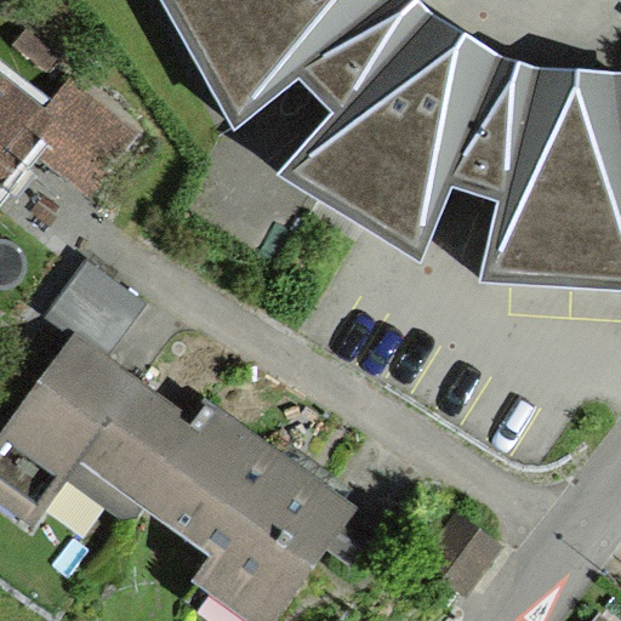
[(161,0),(237,129),(302,75),(331,110),(277,171),(417,260),(448,186),(495,200),(482,280),(620,288),(620,70),(540,67),(507,58),(438,15),(426,0),(161,0)]
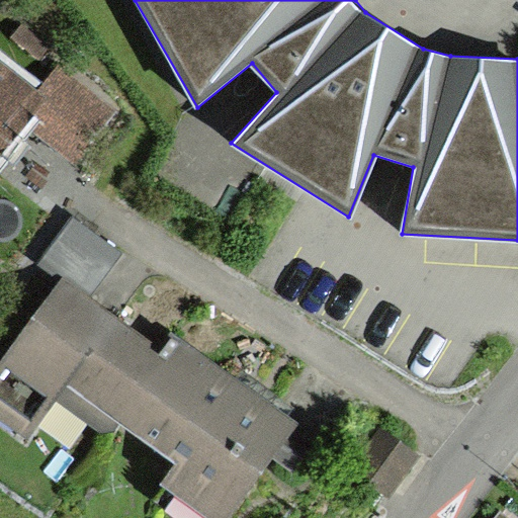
[(36,94),(0,66),(0,162),(28,126),(79,166),(119,114),(58,67),(36,94)]
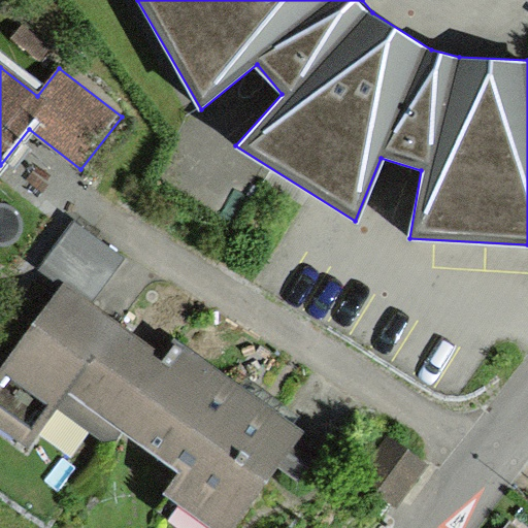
[(102,298),(132,253),(77,218),(48,263),(102,298)]
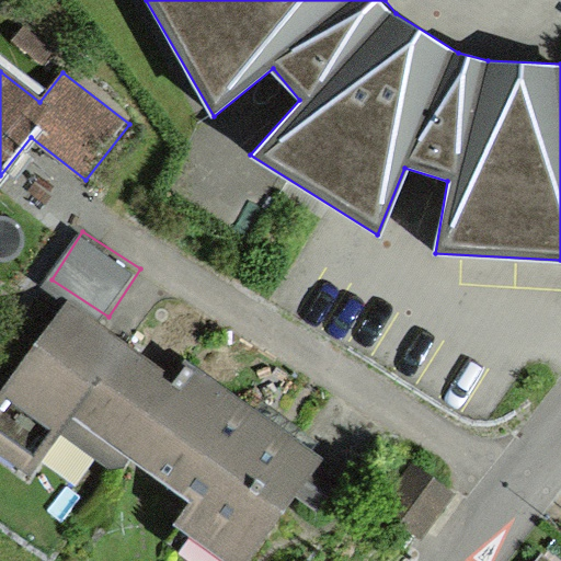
[(217,560),(254,560),(323,466),(273,430),(191,370),(180,385),(105,332),(68,306),(0,399),(0,456),(36,482),(75,428),(191,512),(175,531),(217,560)]
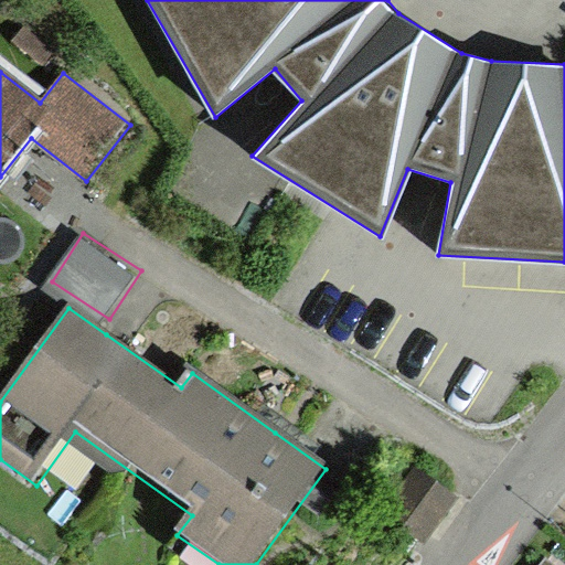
[(458,504),(414,472),(381,518),(426,548),(458,504)]
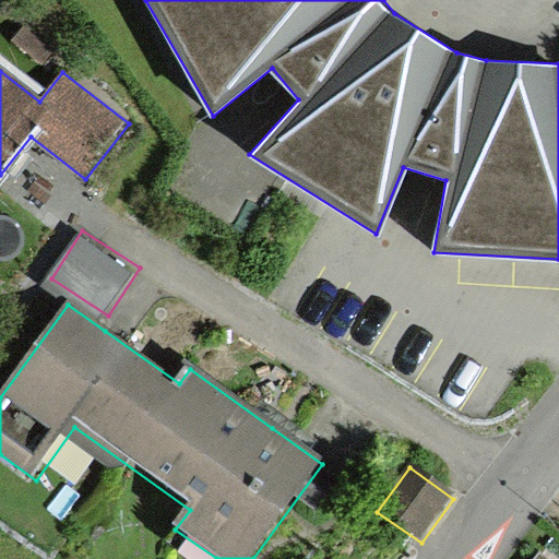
All buildings are outlined.
